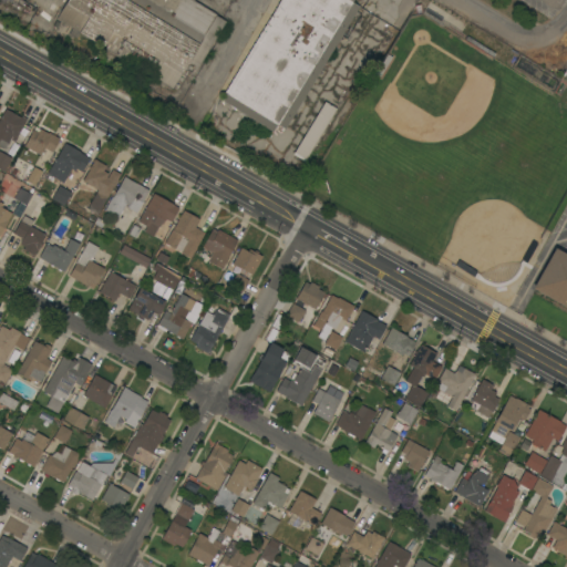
[(193,0),(216,14),(216,16),(225,21),(193,74),(187,71),(185,74),(182,72),(179,76),(183,79),(182,82),(177,80),(175,83),(179,85),(177,89),(173,86),(172,89),(80,32),(76,39),(69,33),(72,28),(55,18),(65,0),(193,0)]
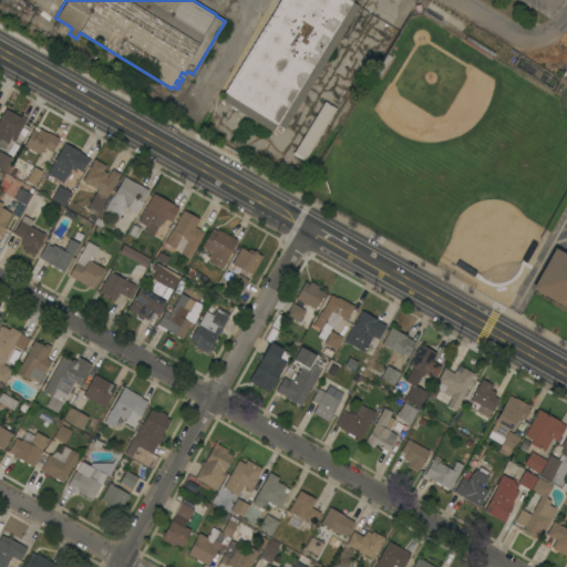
[(352,0),(351,2),(359,7),(284,130),(277,125),(272,132),(223,101),(227,93),(224,92),(280,0),(352,0)]
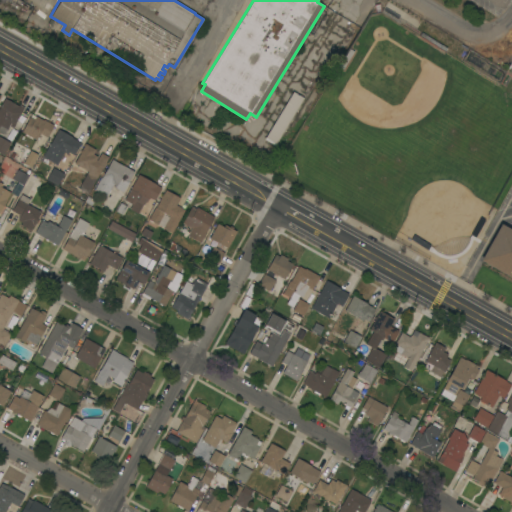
[(274,146),(264,139),(293,92),(303,98),(274,146)]
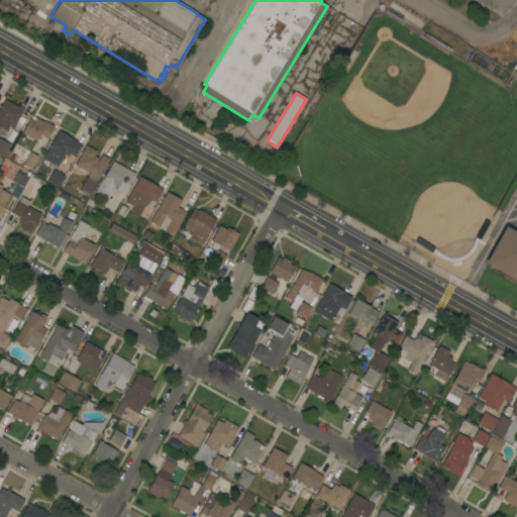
[(12,129),(9,127),(7,130),(0,126),(0,107),(5,99),(19,107),(19,106),(24,108),(12,129)]
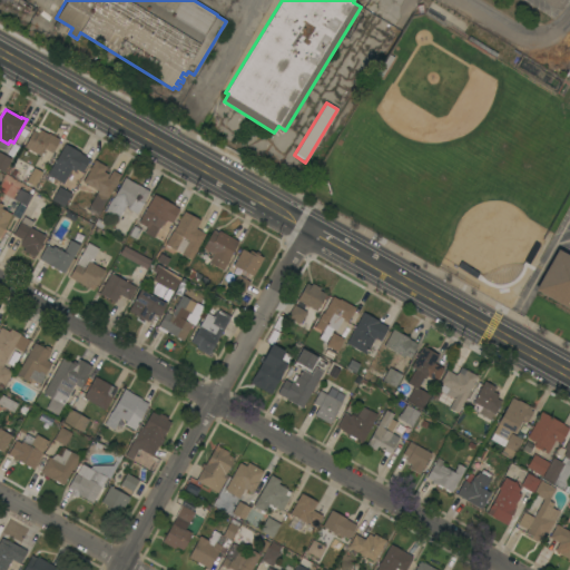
[(52,153),(45,148),(40,156),(35,153),(35,154),(31,153),(32,151),(31,151),(30,153),(28,150),(28,149),(25,147),(35,127),(40,130),(40,129),(48,134),(49,134),(60,139),(52,153)]
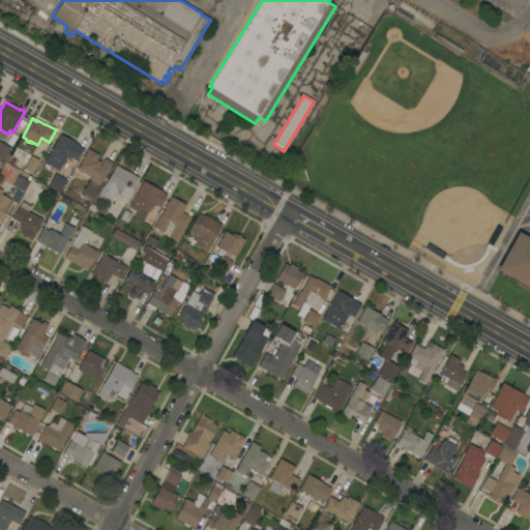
[(60,134),(75,142),(75,143),(84,148),(76,160),(70,157),(69,159),(66,157),(58,171),(43,163),(60,134)]
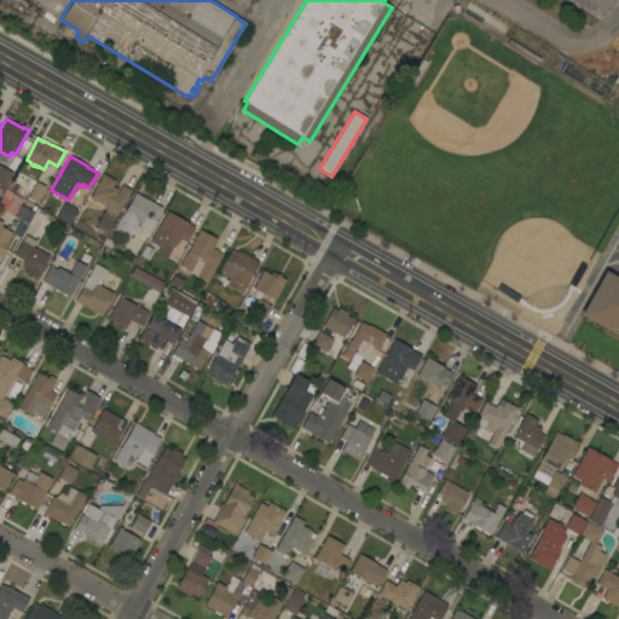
[(4,187),(0,185),(0,165),(12,173),(4,187)]
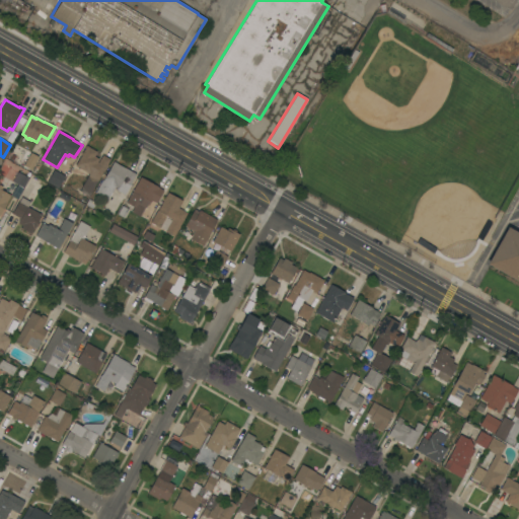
[(89,197),(79,191),(89,173),(75,165),(81,155),(80,154),(82,152),(86,146),(96,152),(94,156),(98,159),(97,162),(98,162),(102,155),(109,159),(89,197)]
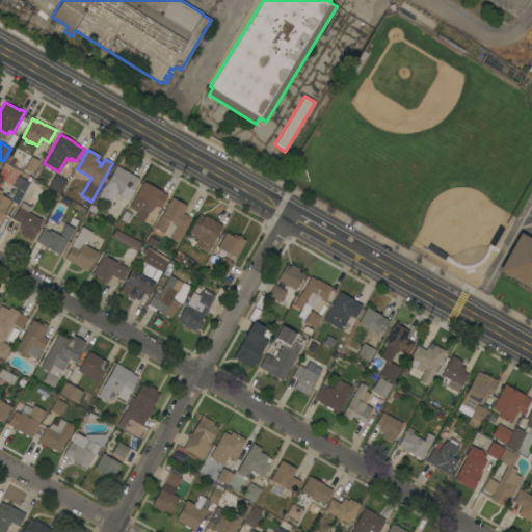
[(32,175),(19,167),(21,163),(26,166),(31,156),(40,161),(32,175)]
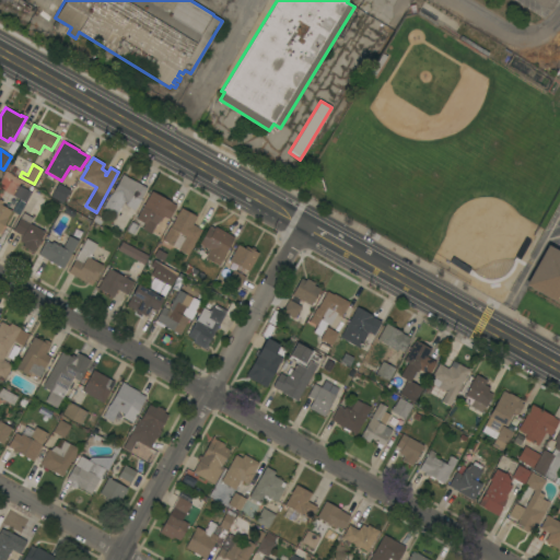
[(135,210),(125,205),(126,202),(124,201),(116,214),(103,208),(111,194),(112,194),(123,175),(147,188),(135,210)]
